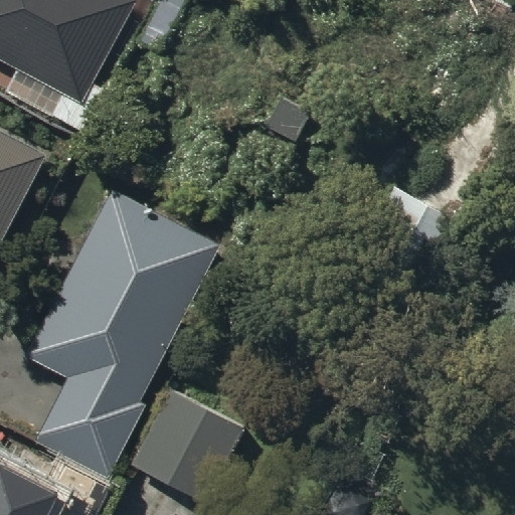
[(132,0),(0,0),(0,56),(81,99),(132,0)]
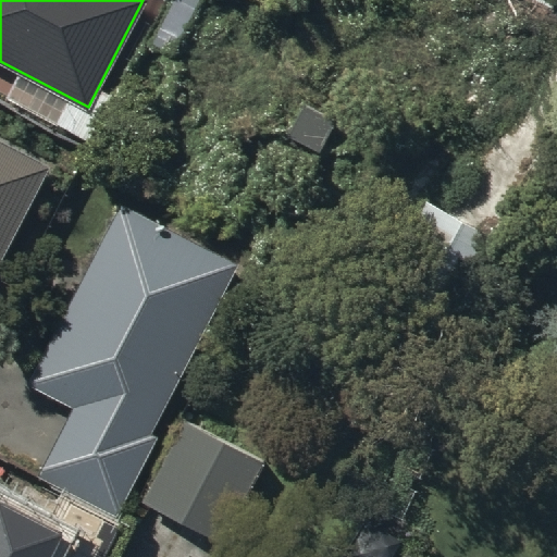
[(0,265),(49,173),(0,147),(0,265)]
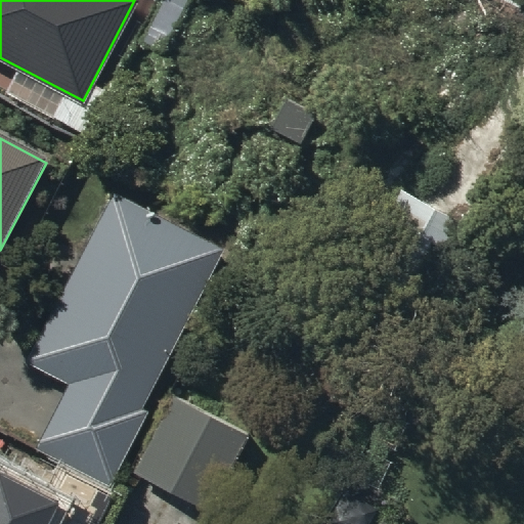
[(465,208),(403,176),(364,252),(425,284),(465,208)]
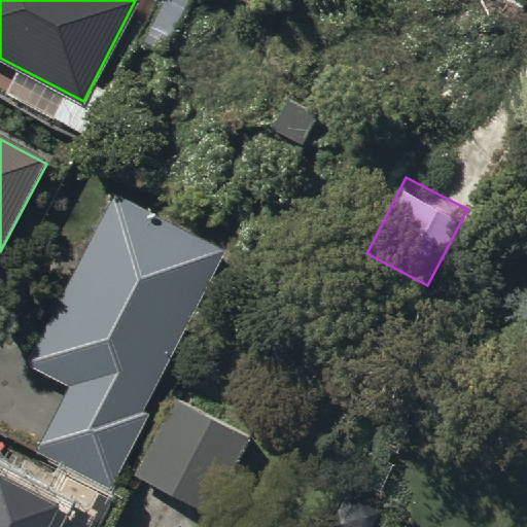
[(80,385),(43,455),(110,490),(148,418),(140,413),(222,256),(121,204),(38,363),(80,385)]
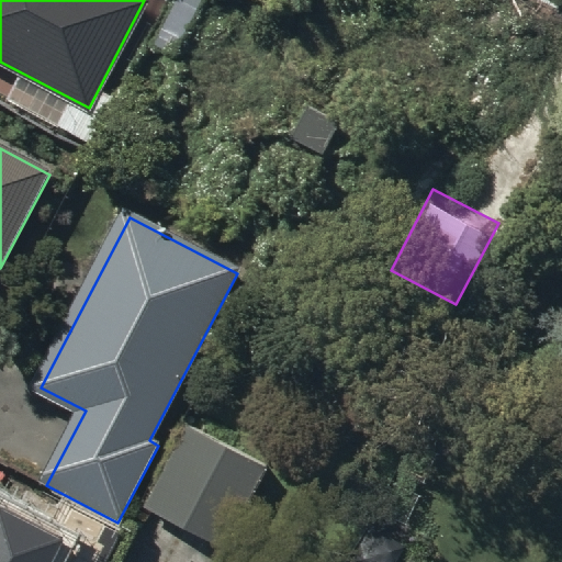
[(270,471),(195,433),(154,514),(228,551),(270,471)]
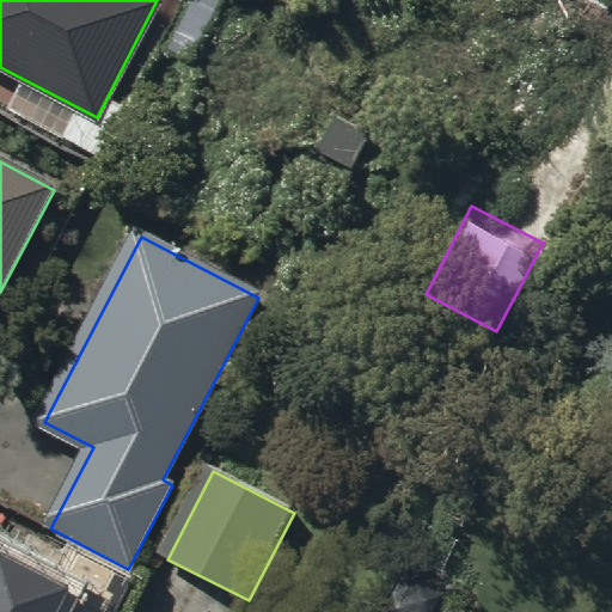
[(0,611),(59,611),(72,588),(0,550),(0,611)]
